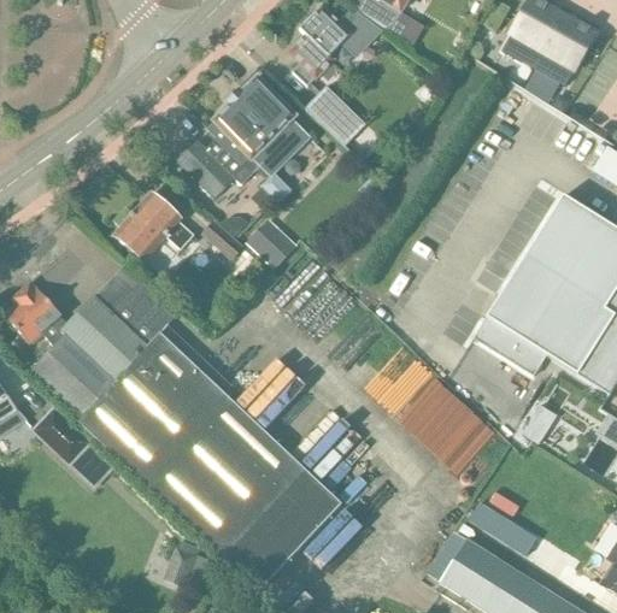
[(423,25),(403,13),(410,0),(380,0),(399,11),(387,31),(412,47),(423,25)]
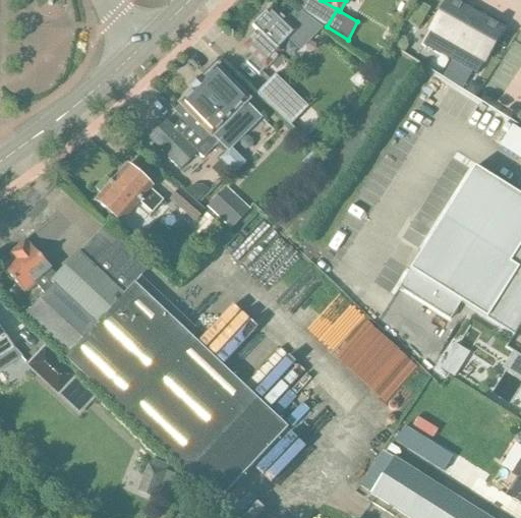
[(446,0),(422,43),(450,58),(475,12),(454,0),(446,0)]
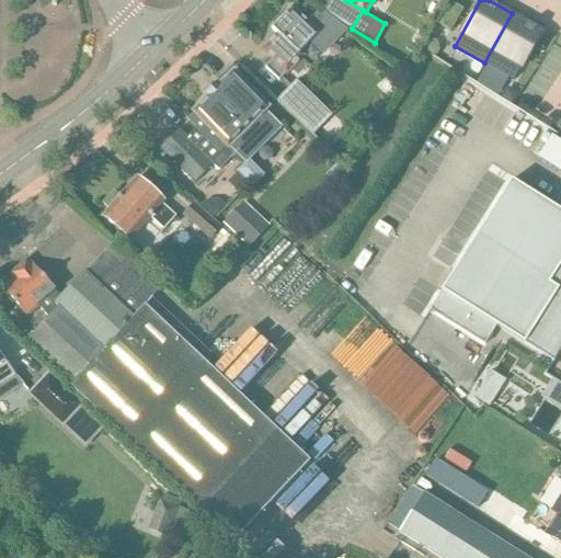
[(318,31),(308,21),(292,6),(272,26),(277,33),(262,48),(272,57),(265,66),(281,80),(307,53),(301,48),(318,31)]
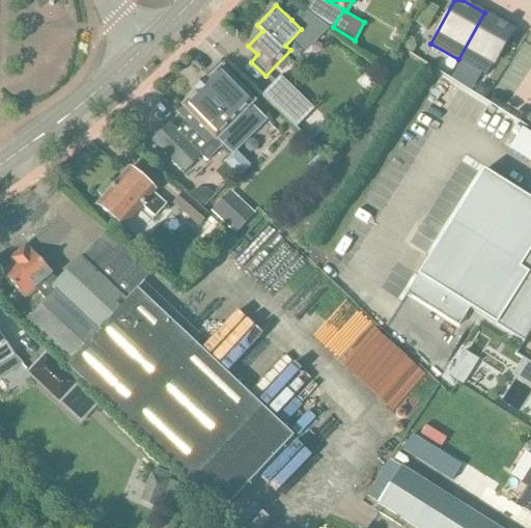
[(484,12),(458,59),(485,75),(511,28),(484,12)]
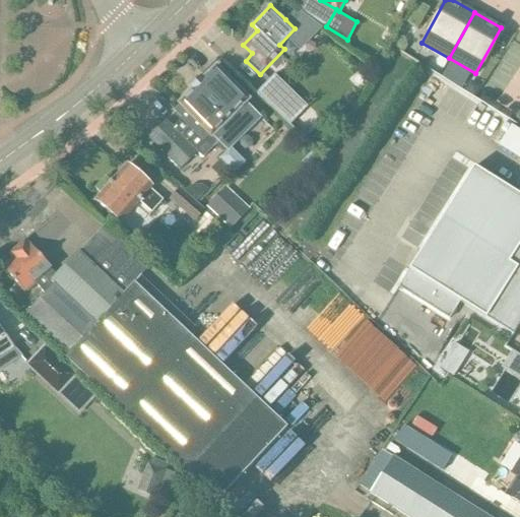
[(175,109),(184,118),(206,140),(212,133),(218,139),(229,149),(225,151),(220,157),(230,167),(231,169),(239,168),(246,160),(232,145),(261,116),(246,100),(248,98),(231,79),(216,65),(202,78),(201,77),(192,86),(193,88),(180,102),(181,103),(175,109)]
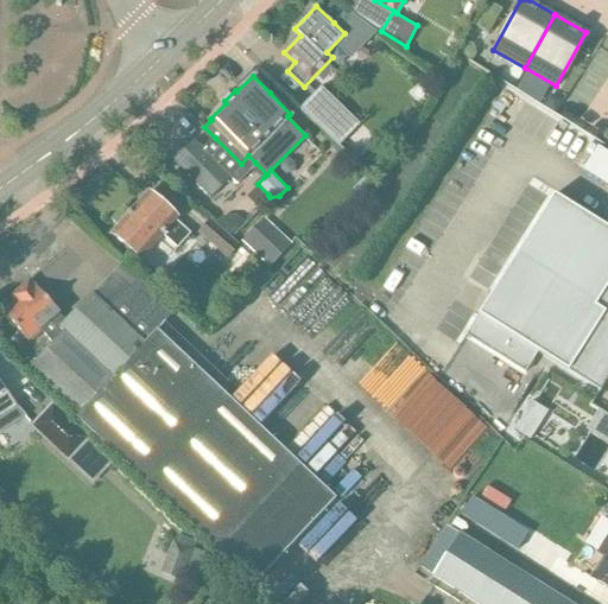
[(360,121),(322,84),(299,106),(339,144),(360,121)]
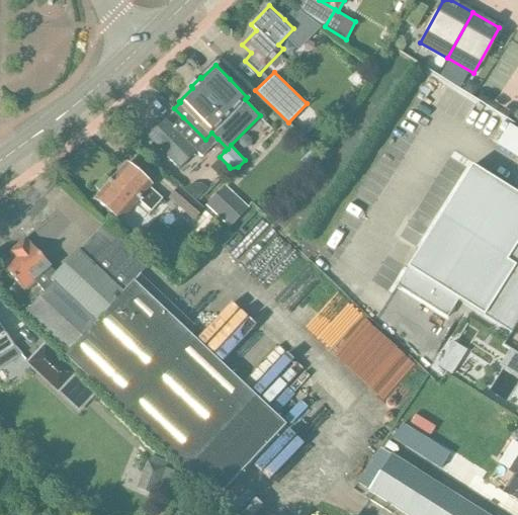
[(205,140),(183,117),(174,126),(166,118),(149,136),(180,166),(196,149),(202,155),(208,149),(218,139),(211,133),(205,140)]
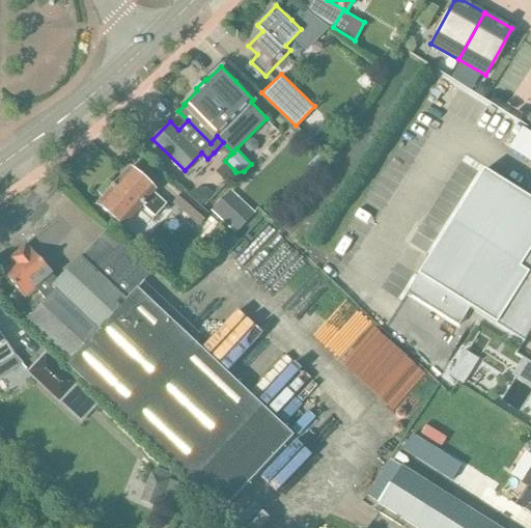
[(530,133),(519,124),(504,146),(530,163),(530,133)]
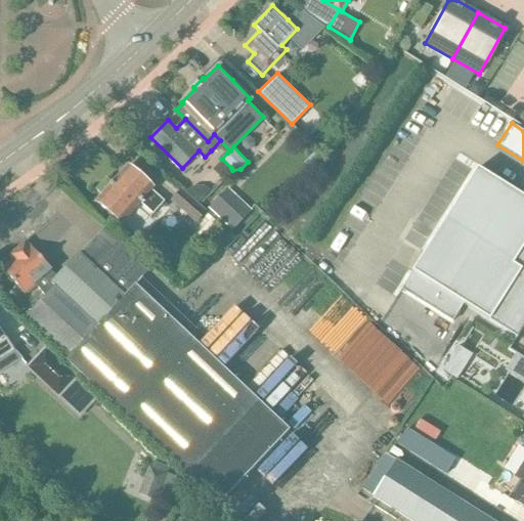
[(221,160),(213,168),(222,178),(231,168),(222,159),(221,160)]
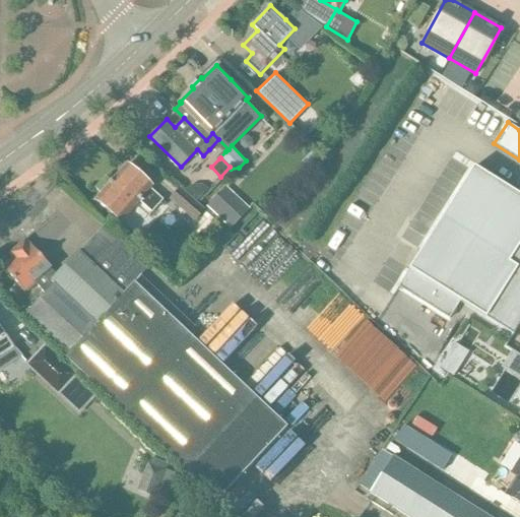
[(153,187),(146,180),(127,164),(95,199),(122,221),(140,201),(152,211),(164,198),(152,188),(153,187)]
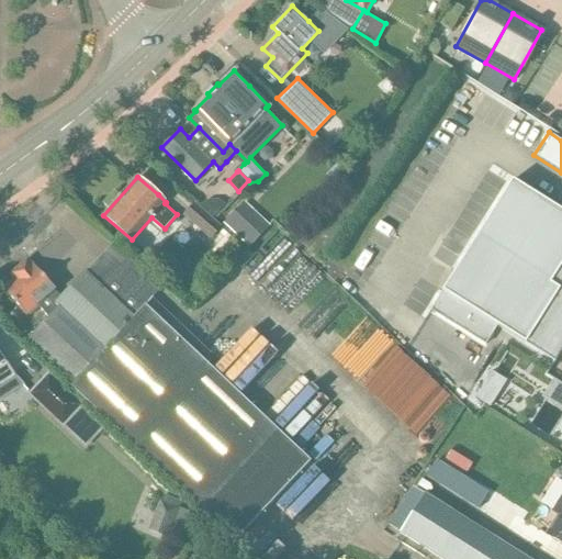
[(561,209),(513,178),(430,309),(485,343),(497,324),(554,360),(561,347),(561,209)]
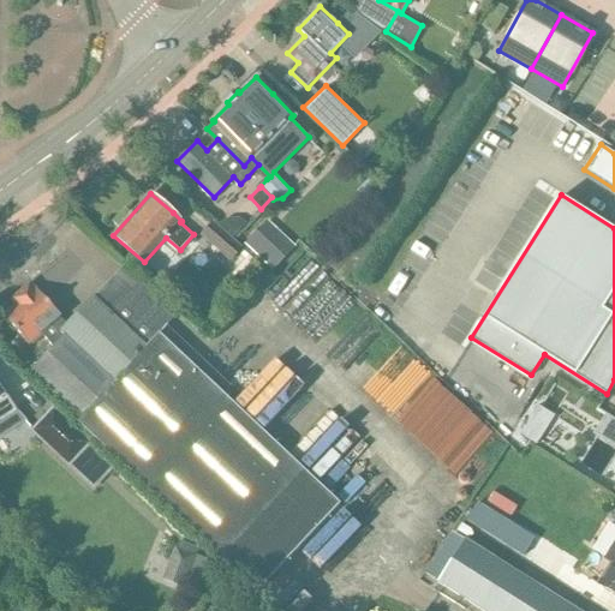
[(297,244),(267,216),(242,243),(272,271),(297,244)]
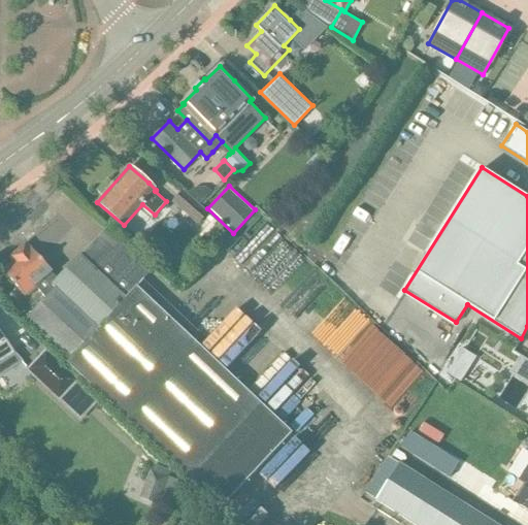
[(173,200),(199,223),(208,211),(184,189),(173,200)]
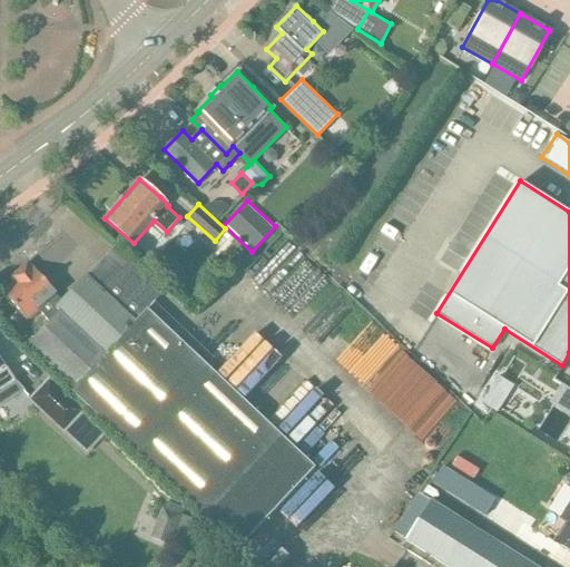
[(62,301),(57,294),(40,309),(50,322),(35,339),(32,335),(26,343),(41,358),(239,547),(316,466),(284,434),(213,365),(215,363),(215,355),(157,302),(167,292),(115,246),(62,301)]
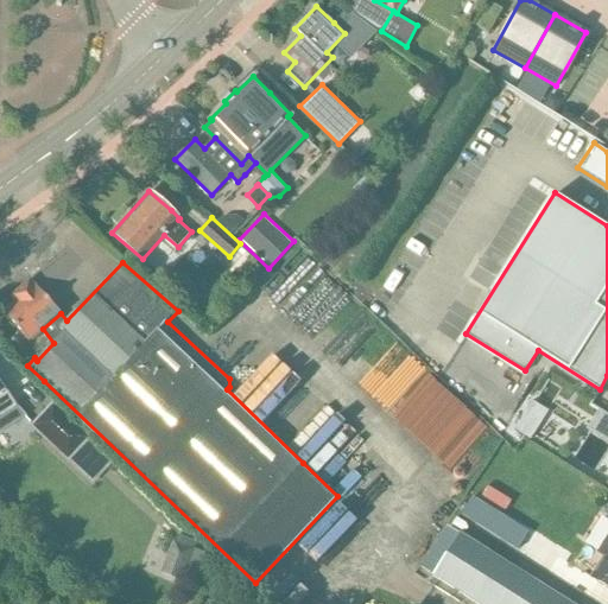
[(32,337),(43,329),(61,313),(36,284),(35,285),(30,279),(11,294),(16,302),(5,311),(29,338),(31,336),(32,337)]
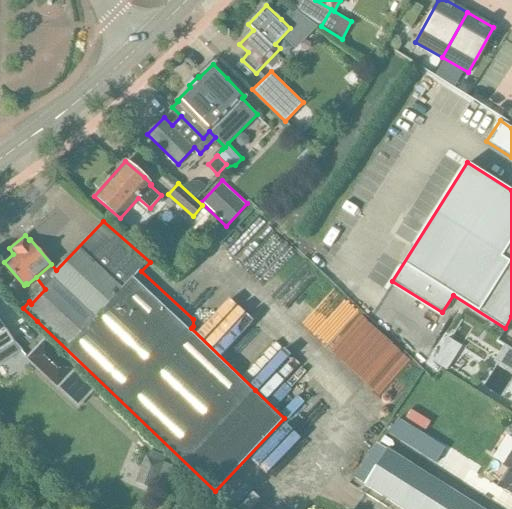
[(0,363),(22,350),(16,344),(5,326),(1,329),(0,326),(0,363)]
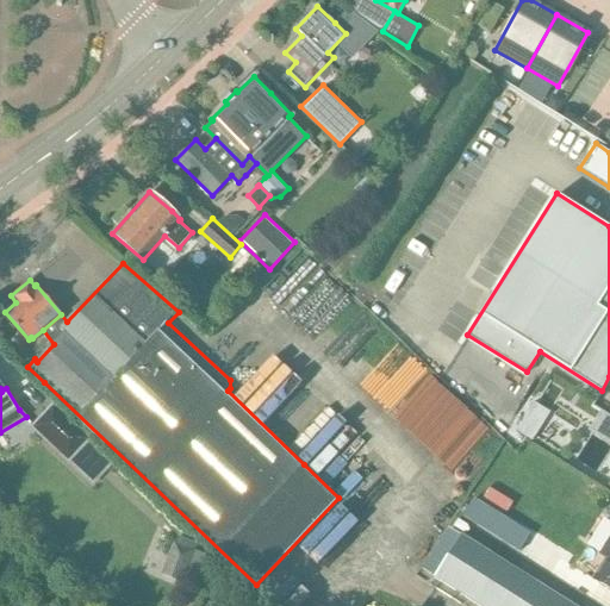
[(533,400),(515,429),(531,439),(549,411),(533,400)]
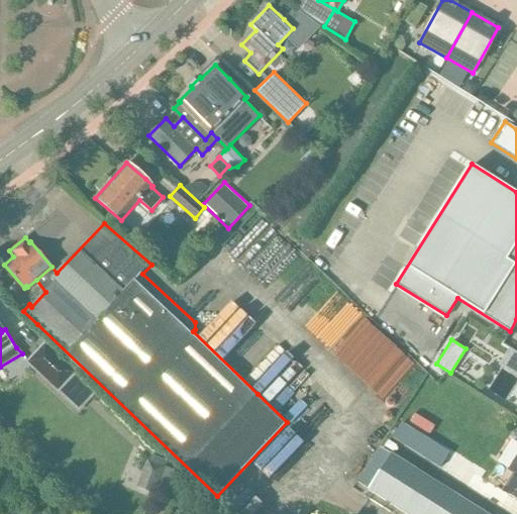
[(74,369),(43,340),(26,358),(56,388),(74,369)]
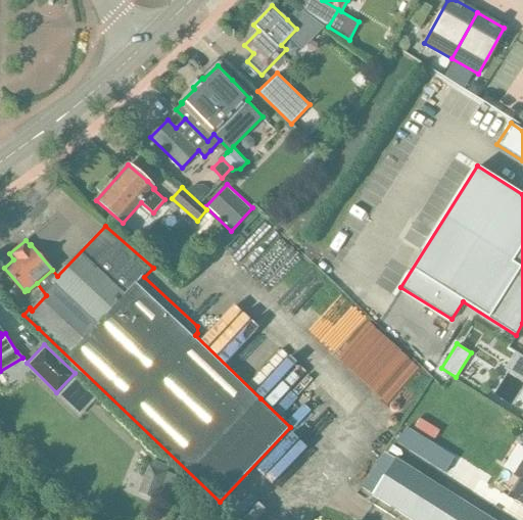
[(455,457),(406,426),(396,441),(444,472),(455,457)]
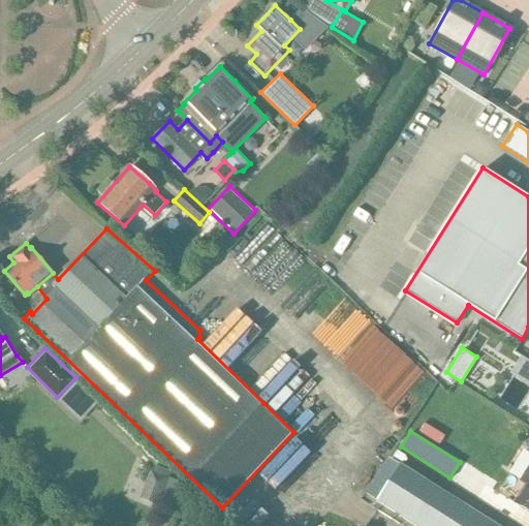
[(514,500),(522,505),(528,509),(528,437),(525,445),(528,447),(528,464),(519,481),(525,484),(514,500)]
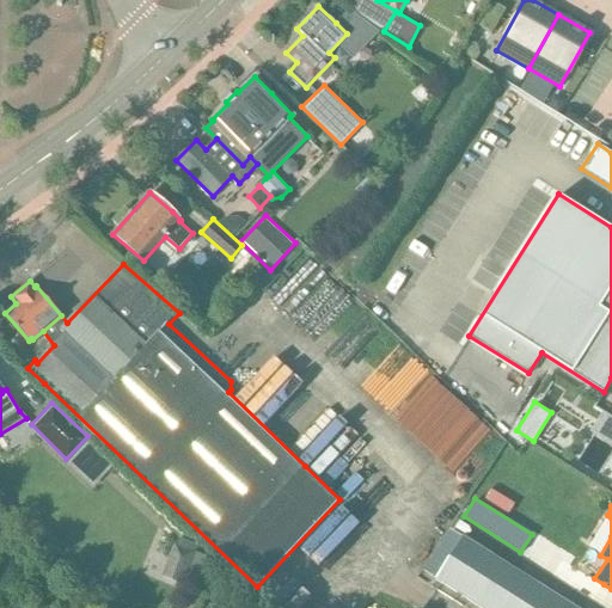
[(577,607),(460,535),(434,577),(483,607),(577,607)]
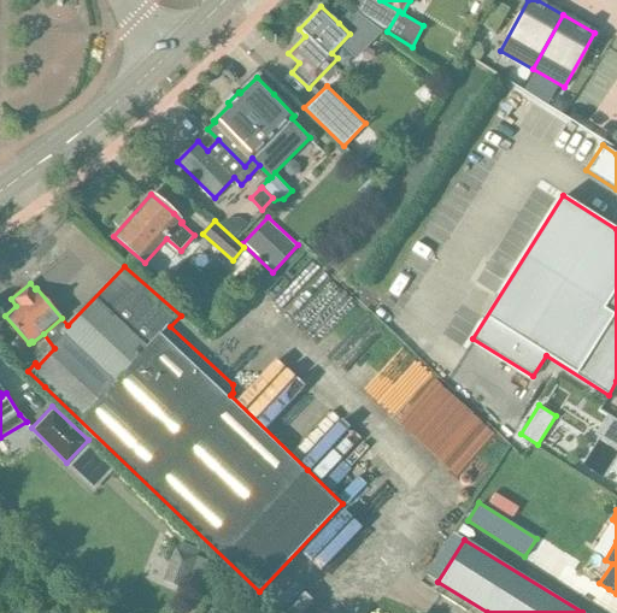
[(175,547),(162,579),(184,588),(188,578),(201,583),(210,560),(197,554),(199,548),(178,541),(176,548),(175,547)]
